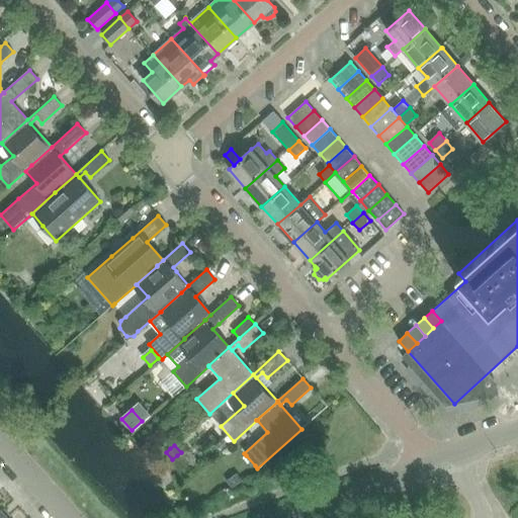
[(255,465),(246,455),(239,461),(248,471),(255,465)]
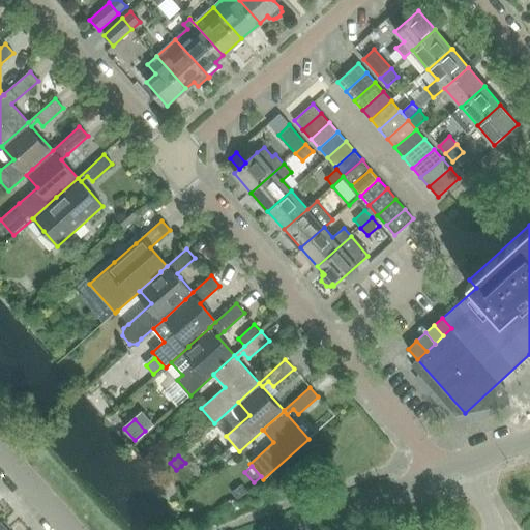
[(237,498),(246,492),(242,484),(232,491),(237,498)]
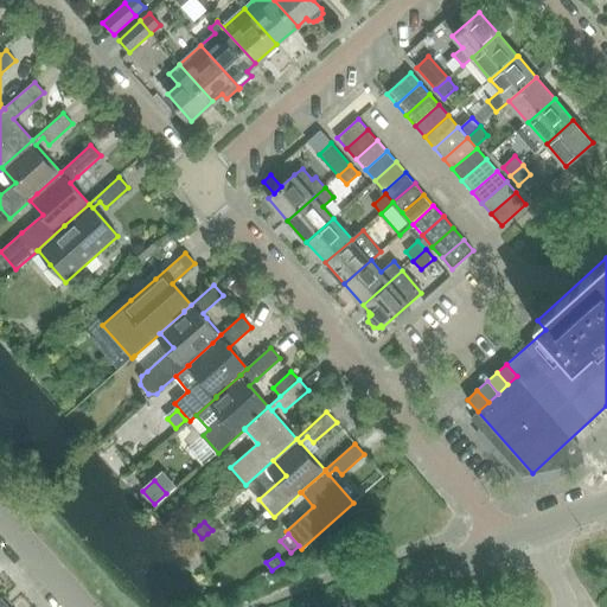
[(0,606),(8,606),(11,605),(2,596),(0,599),(0,606)]
